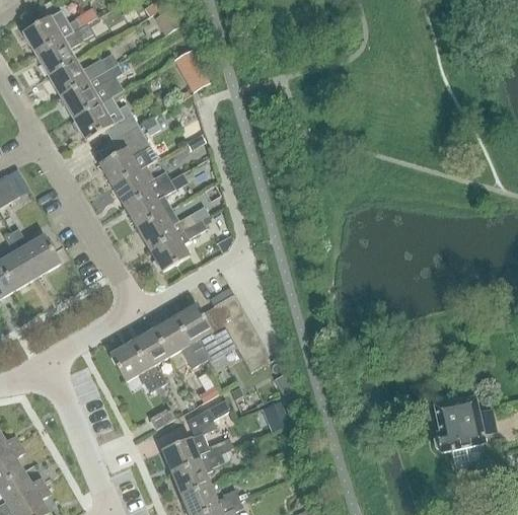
[(167,6),(164,0),(157,0),(144,8),(149,16),(167,6)]
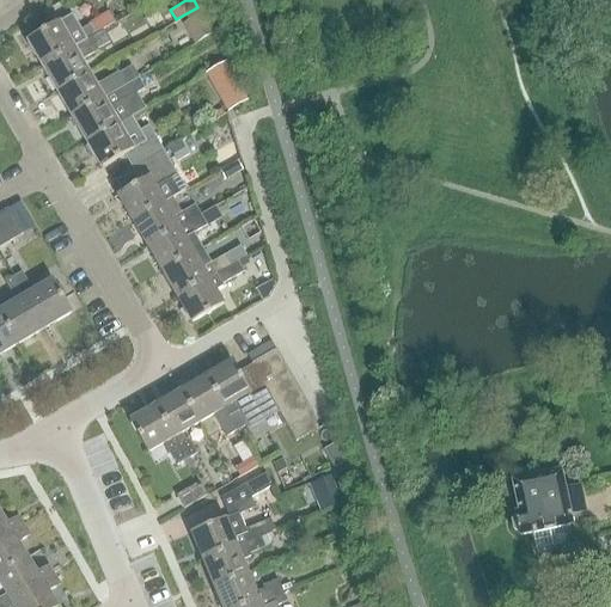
[(108,7),(89,18),(90,20),(96,31),(103,28),(116,19),(108,7)]
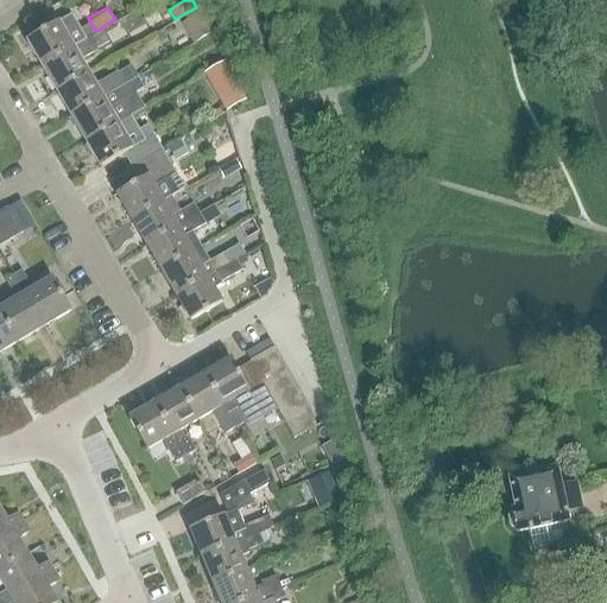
[(42,62),(95,31),(89,20),(81,26),(73,11),(58,18),(27,37),(42,62)]
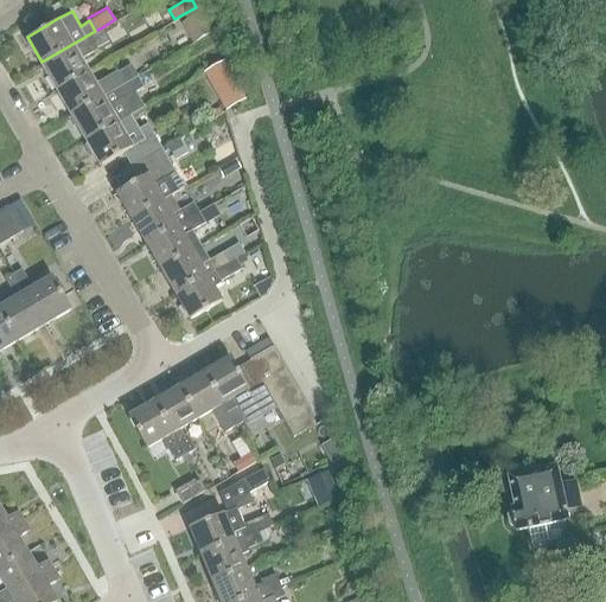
[(209,31),(197,11),(182,20),(193,40),(209,31)]
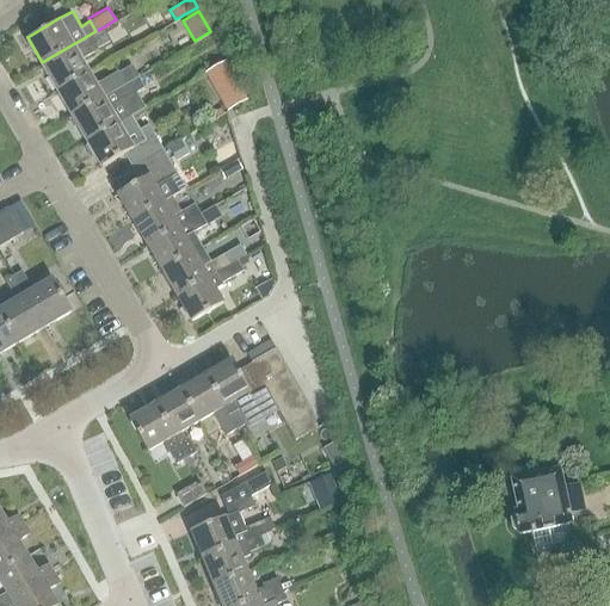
[(96,31),(42,62),(56,88),(88,69),(81,56),(98,47),(97,45),(109,38),(103,28),(96,31)]
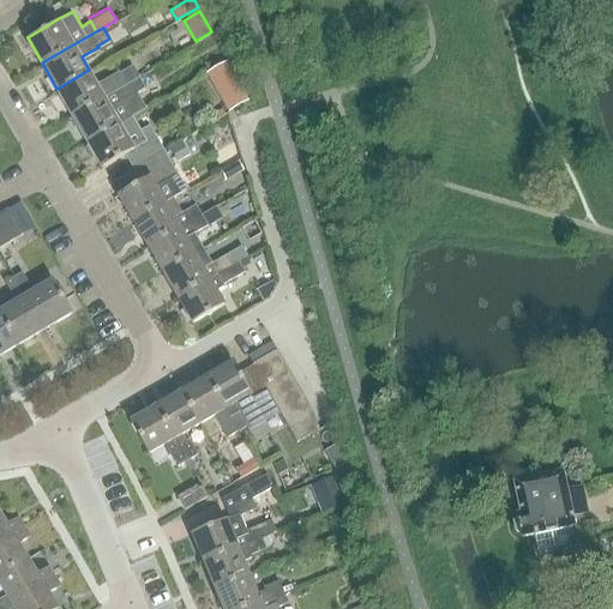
[(227,59),(210,68),(233,106),(248,96),(227,59)]
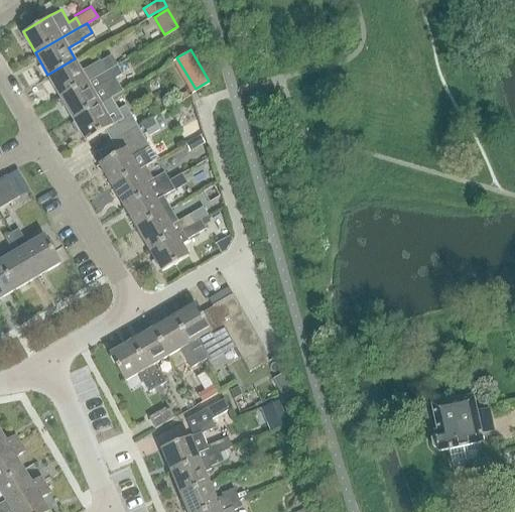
[(101,59),(82,71),(75,58),(47,75),(60,96),(106,69),(116,62),(111,54),(101,60),(101,59)]
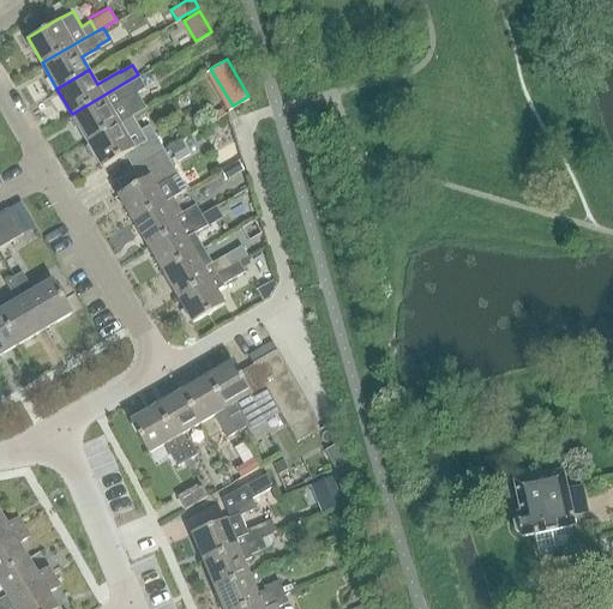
[(144,85),(138,74),(126,82),(72,114),(86,139),(131,113),(145,106),(136,90),(144,85)]
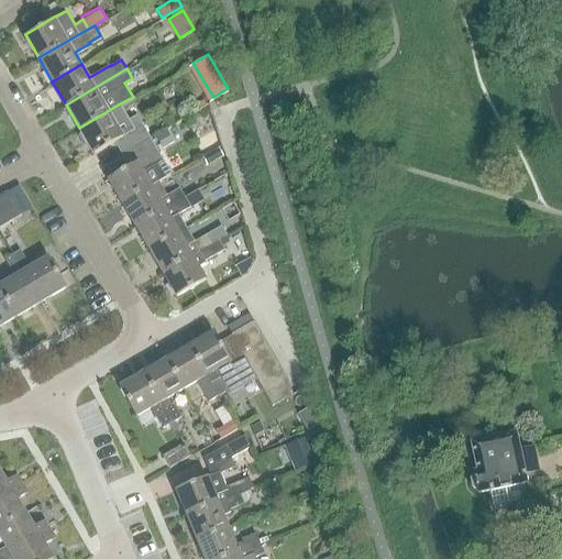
[(128,118),(120,103),(79,128),(94,152),(114,139),(121,152),(150,135),(136,112),(128,118)]
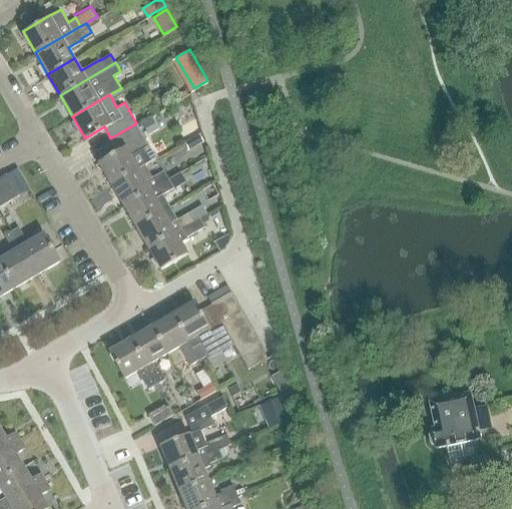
[(149,117),(142,121),(148,131),(155,127),(149,117)]
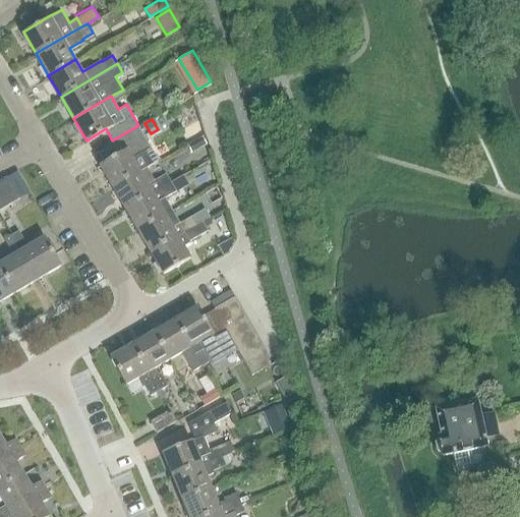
[(138,125),(112,140),(119,152),(100,163),(113,185),(139,170),(148,166),(147,165),(158,159),(152,146),(138,125)]
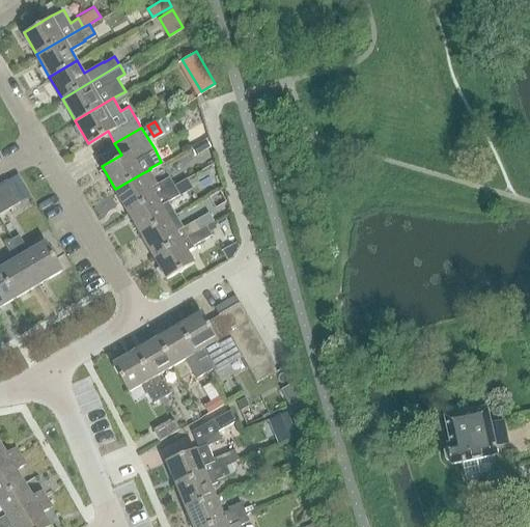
[(212,144),(206,136),(191,145),(196,154),(212,144)]
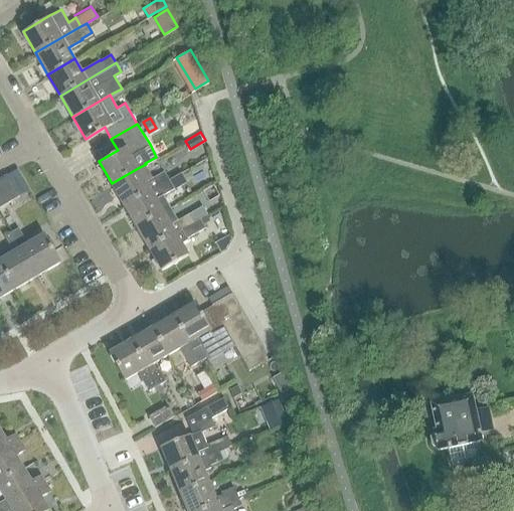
[(138,168),(112,183),(124,204),(169,178),(164,169),(153,176),(146,164),(138,168)]
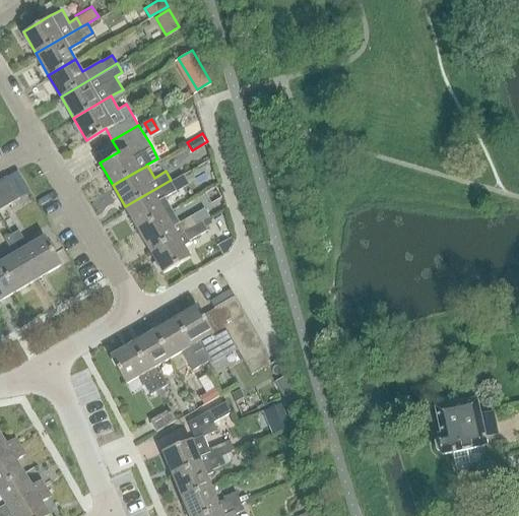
[(7,174),(0,178),(0,187),(9,202),(19,195),(7,174)]
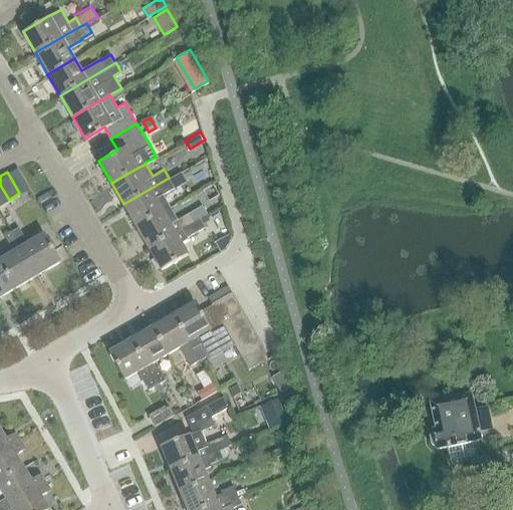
[(169,206),(162,194),(174,187),(169,178),(123,204),(136,225),(169,206)]
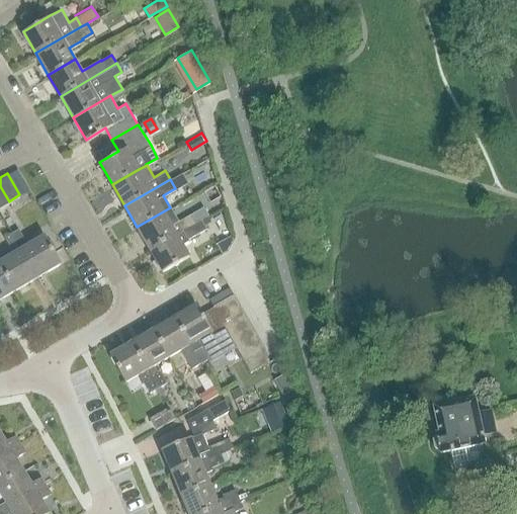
[(0,186),(0,205),(9,201),(0,186)]
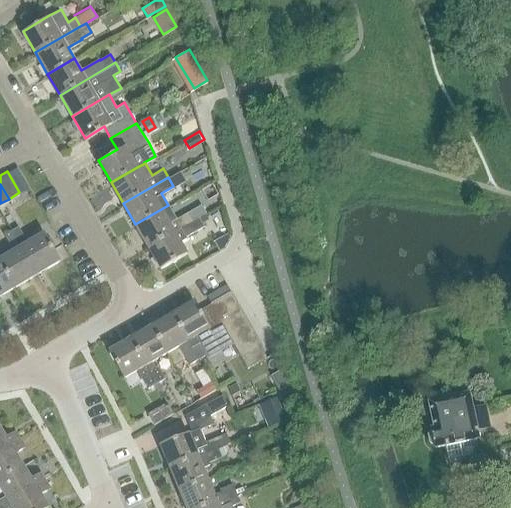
[(135,224),(147,245),(193,219),(199,216),(206,211),(202,203),(188,210),(175,218),(168,205),(135,224)]
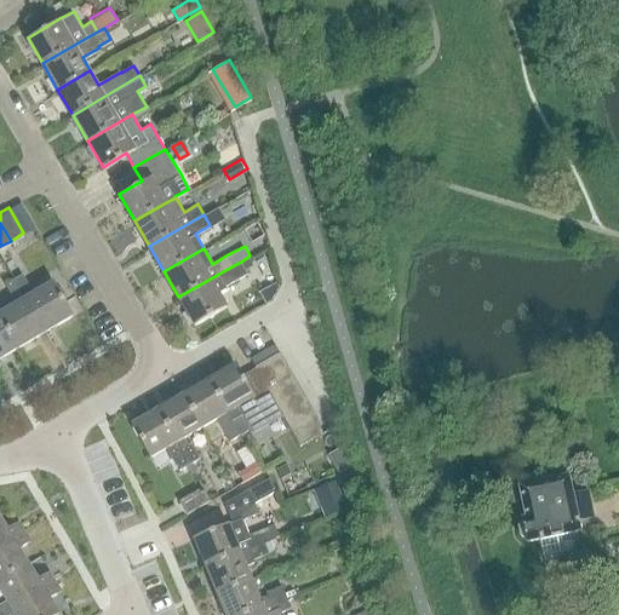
[(247,271),(241,262),(234,265),(178,297),(194,323),(227,305),(218,291),(227,286),(225,285),(240,276),(247,271)]
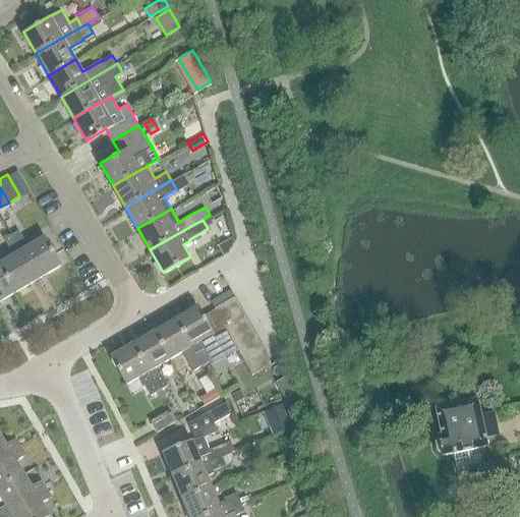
[(38,277),(61,264),(44,235),(29,244),(18,228),(12,232),(38,277)]
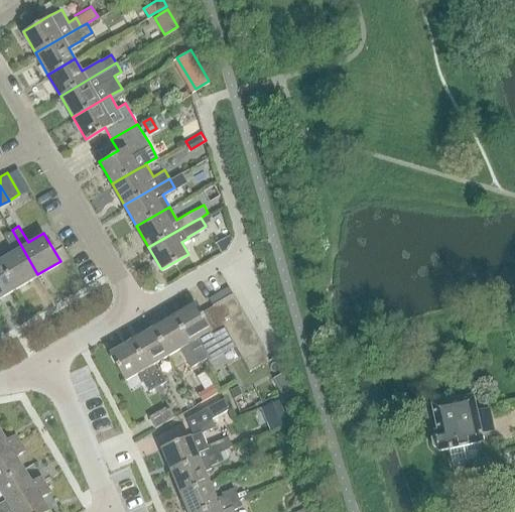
[(13,250),(0,258),(0,262),(14,287),(37,274),(12,230),(4,235),(13,250)]
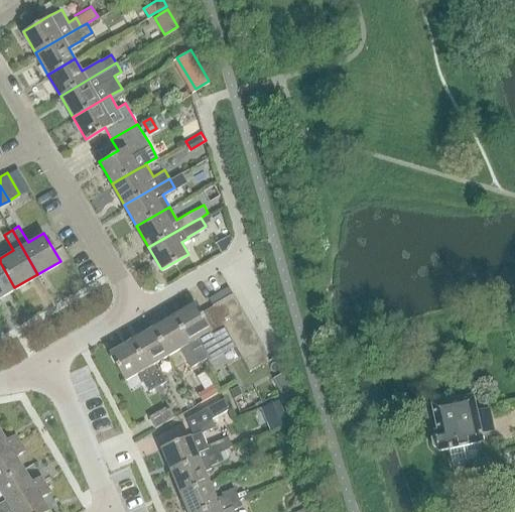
[(231,236),(217,244),(221,250),(228,247),(232,239),(231,236)]
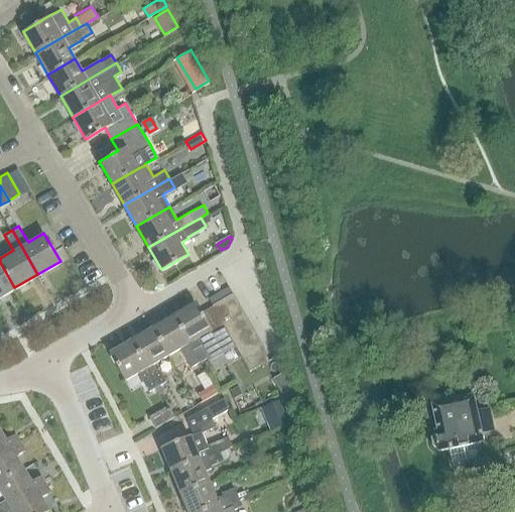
[(0,295),(14,287),(0,262),(0,295)]
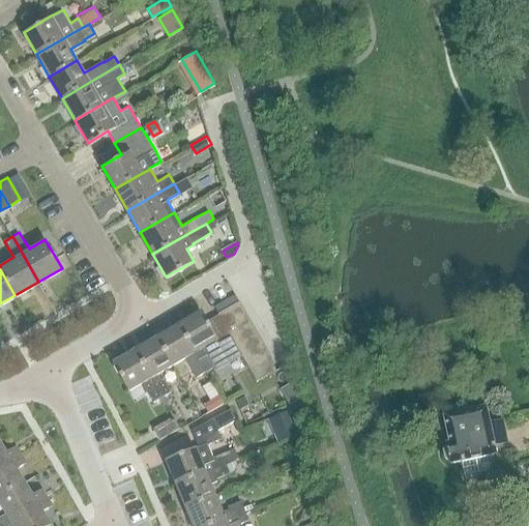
[(236,293),(214,304),(217,312),(239,299),(236,293)]
